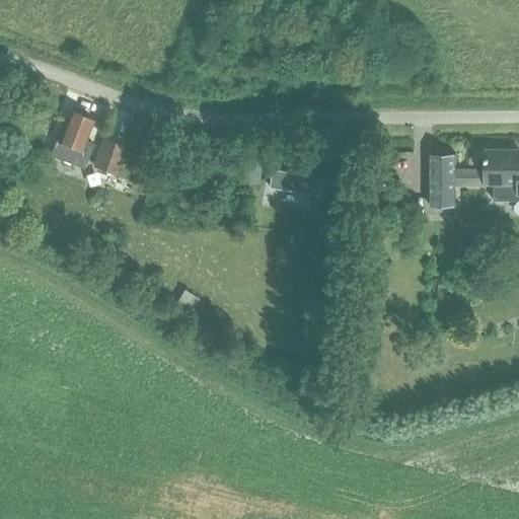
[(71,112),(59,140),(57,139),(50,155),(84,168),(93,144),(85,140),(93,120),(71,112)]
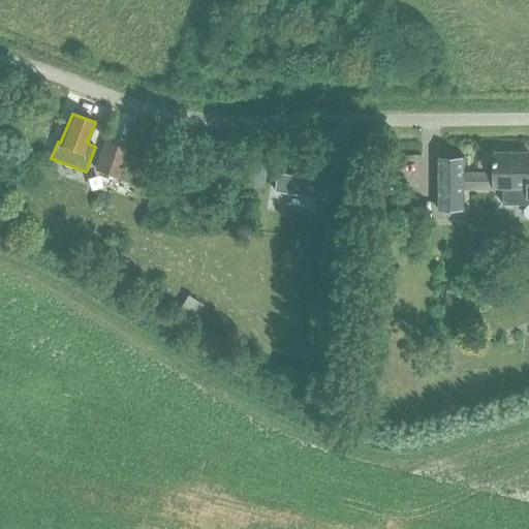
[(104,142),(95,169),(118,177),(127,149),(104,142)]
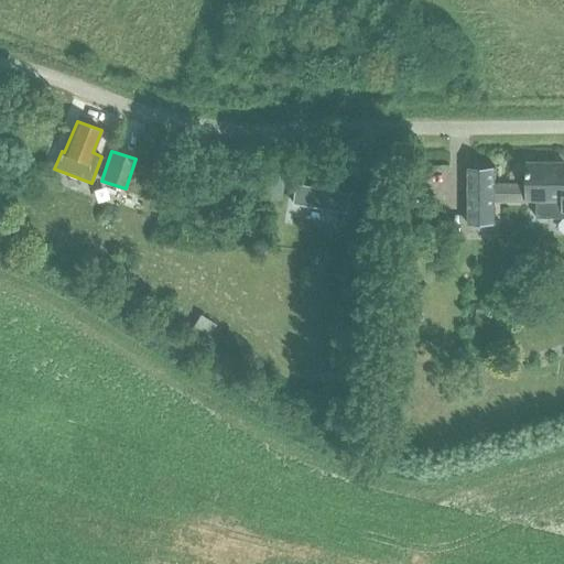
[(563,163),(527,163),(527,183),(527,198),(537,198),(535,217),(563,216),(563,163)]
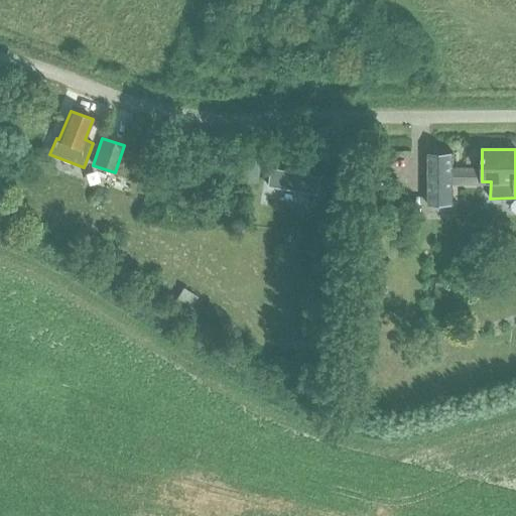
[(428,153),(427,153),(427,205),(452,205),(452,153),(428,153)]
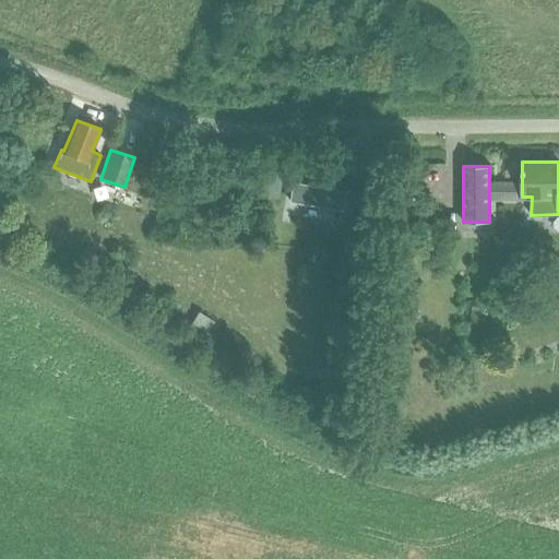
[(293,182),(289,201),(342,209),(345,191),(293,182)]
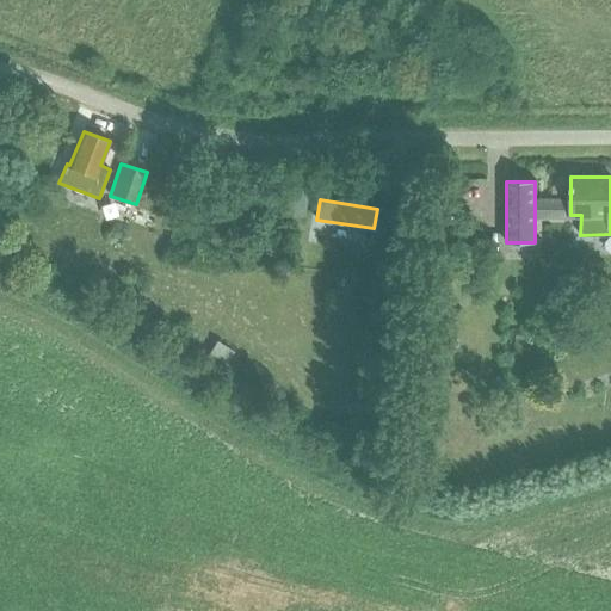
[(211,350),(239,365),(248,350),(221,333),(211,350)]
